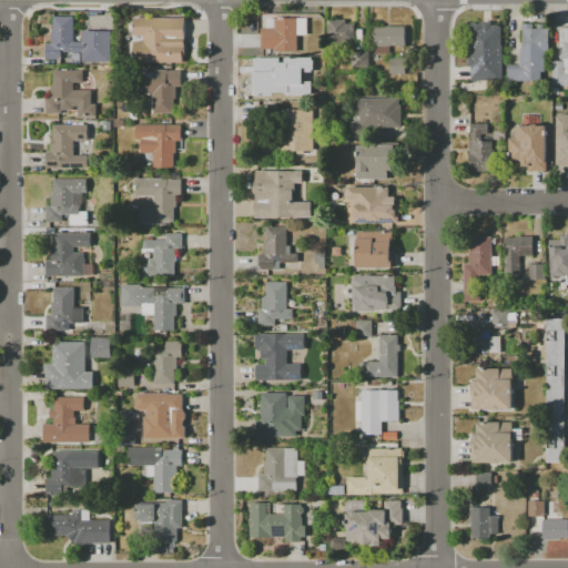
[(111,31),(110,62),(82,61),(82,52),(61,52),(61,59),(46,59),(46,43),(50,43),(51,31),(53,31),(53,17),(73,17),(73,42),(82,42),(82,31),(111,31)]
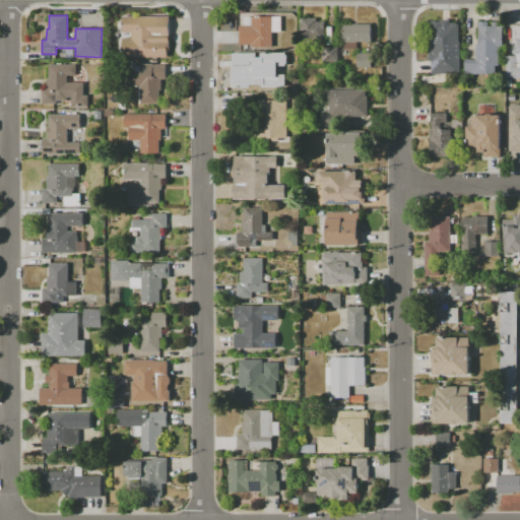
[(170,16),(170,51),(168,51),(168,58),(122,58),(122,39),(132,39),(132,33),(123,33),(122,17),(170,16)]
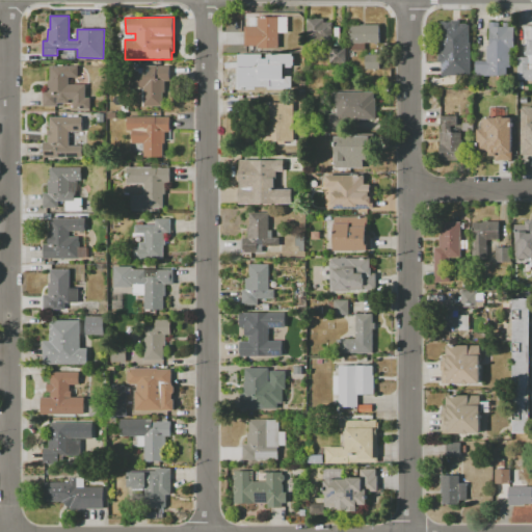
[(288,18),(288,32),(278,32),(278,49),(258,49),(258,46),(245,46),(244,27),(259,27),(259,18),(288,18)]
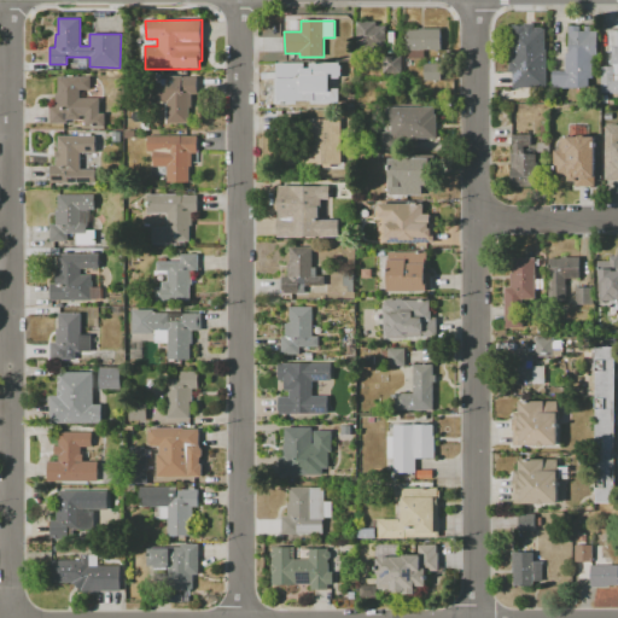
[(359,22),(377,22),(377,27),(386,27),(386,53),(357,52),(359,22)]
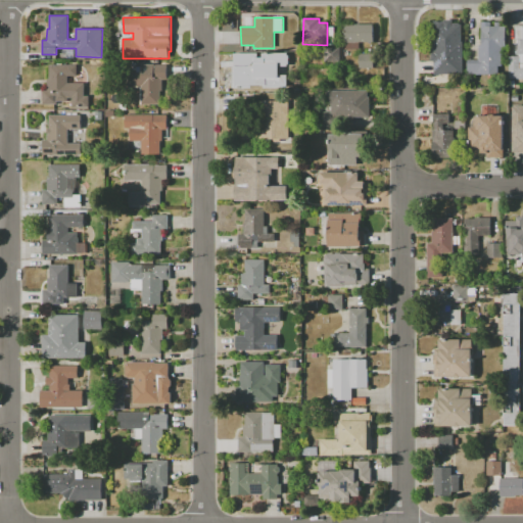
[(433,20),(444,20),(444,19),(453,19),(453,24),(459,24),(460,24),(462,24),(462,42),(463,42),(463,74),(434,74),(434,60),(431,60),(431,44),(433,44),(433,20)]
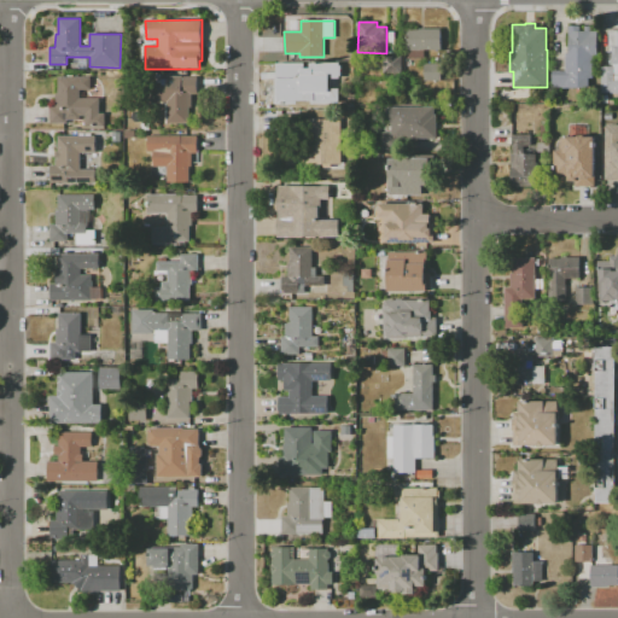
[(569,25),(579,25),(579,31),(584,31),(584,27),(590,27),(590,31),(596,31),(596,56),(592,56),(592,77),(588,77),(588,87),(552,87),(552,71),(565,71),(565,53),(569,53),(569,25)]
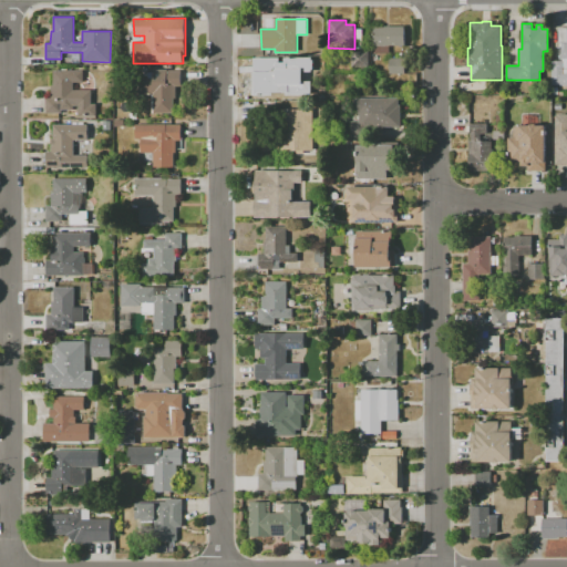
[(404,26),(404,45),(389,45),(389,53),(374,53),(374,27),(384,27),(384,26),(404,26)]
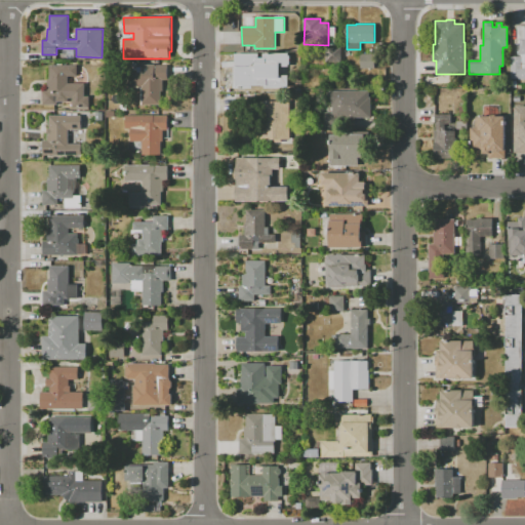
[(524,82),(518,82),(518,79),(512,79),(511,56),(520,56),(520,43),(518,43),(518,40),(520,40),(520,39),(517,39),(517,26),(524,26),(524,82)]
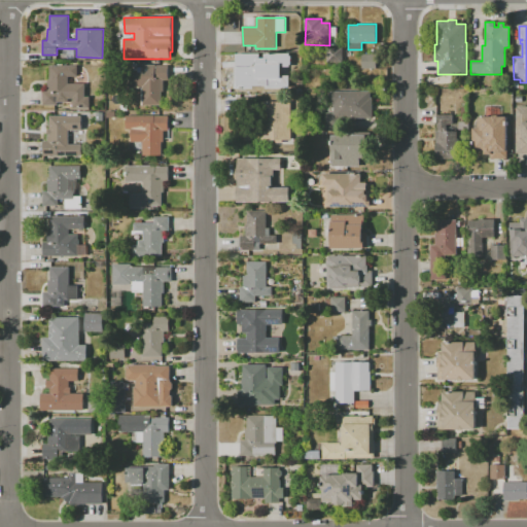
[(343,48),(342,62),(326,62),(327,47),(343,48)]
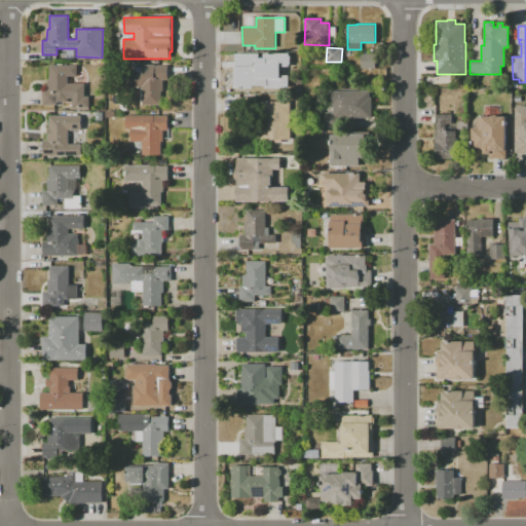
[(361,69),(361,54),(376,54),(376,69),(361,69)]
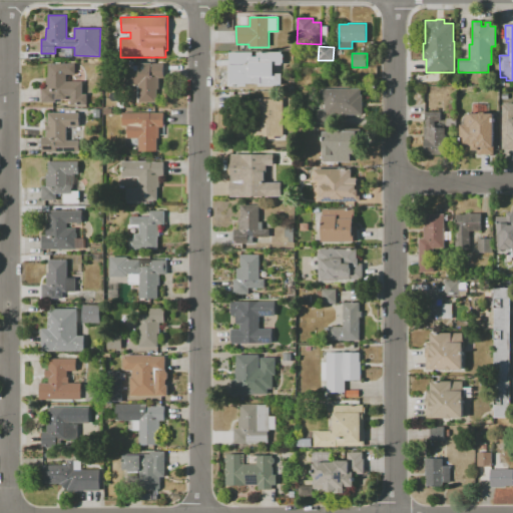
[(246,56),(264,56),(264,89),(246,89),(246,85),(233,85),(233,67),(246,67),(246,56)]
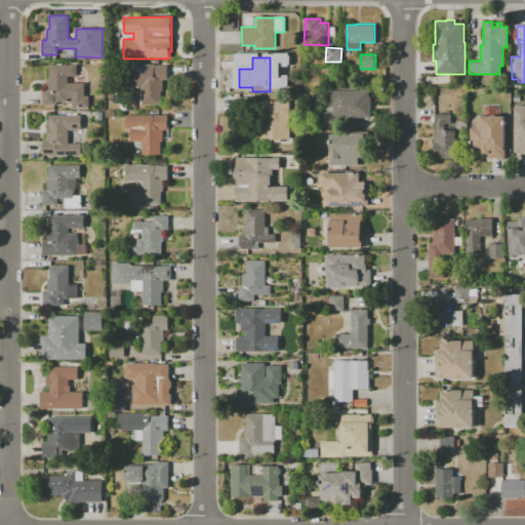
[(167,65),(167,79),(163,79),(163,91),(161,91),(161,105),(140,105),(140,86),(129,86),(129,72),(143,72),(142,65),(155,65),(155,66),(167,65)]
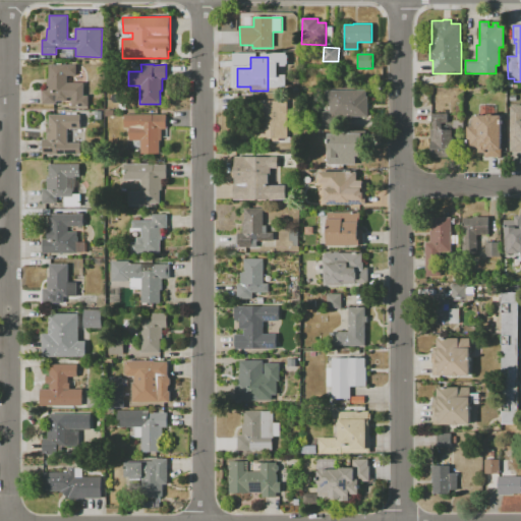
[(76,65),(76,76),(68,76),(68,83),(84,83),(84,96),(89,96),(89,107),(72,107),(72,98),(57,98),(57,104),(42,104),(42,90),(47,90),(47,78),(49,78),(49,65),(76,65)]
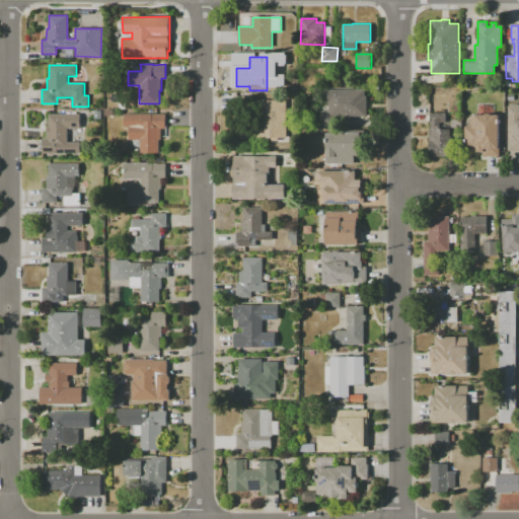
[(365,89),(366,96),(367,96),(367,116),(337,117),(337,126),(322,126),(322,112),(329,112),(329,102),(322,102),(322,90),(365,89)]
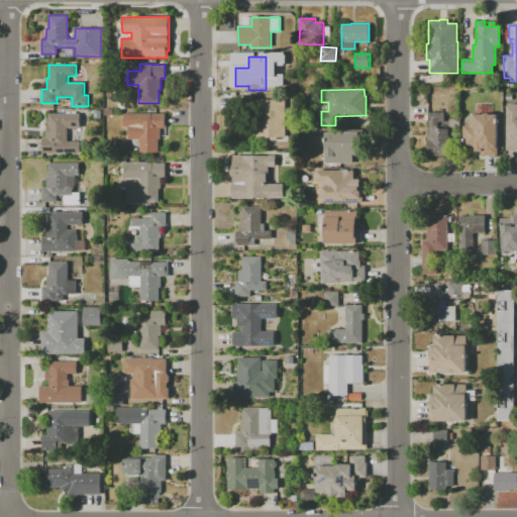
[(240,138),(240,124),(257,124),(256,100),(285,100),(286,137),(277,137),(277,140),(271,140),(271,137),(240,138)]
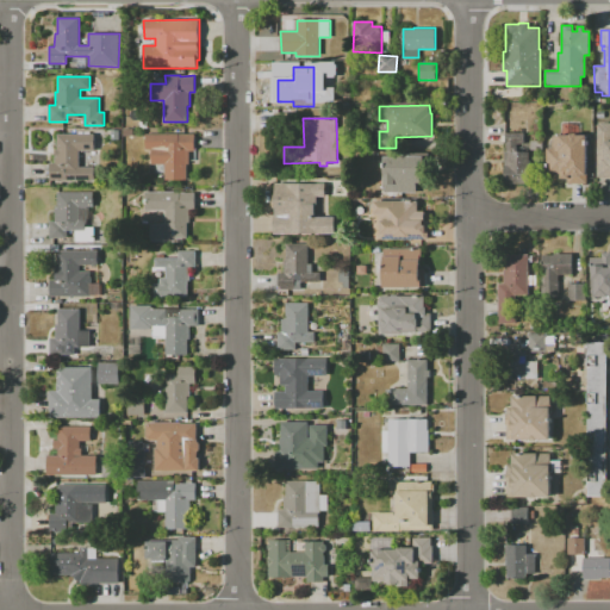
[(609,178),(607,178),(607,173),(597,173),(597,124),(609,123),(609,178)]
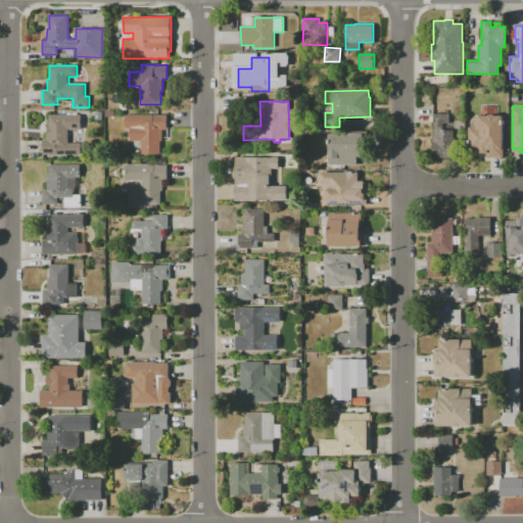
[(81,114),(81,129),(67,130),(68,143),(81,143),(81,154),(43,154),(42,140),(47,139),(47,129),(49,128),(49,115),(81,114)]
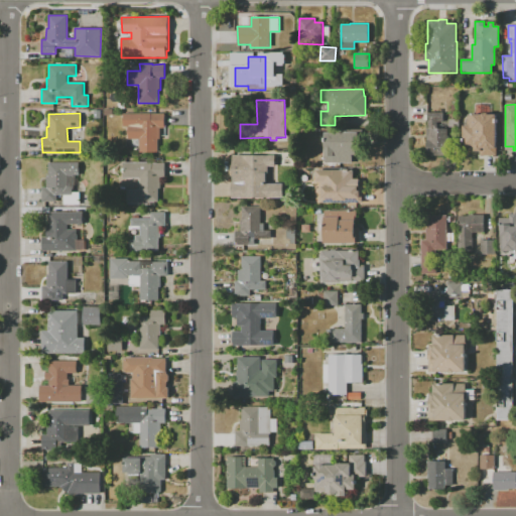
[(157,152),(140,152),(140,139),(129,139),(129,126),(123,126),(123,113),(165,114),(165,127),(160,127),(160,139),(158,139),(158,152),(157,152)]
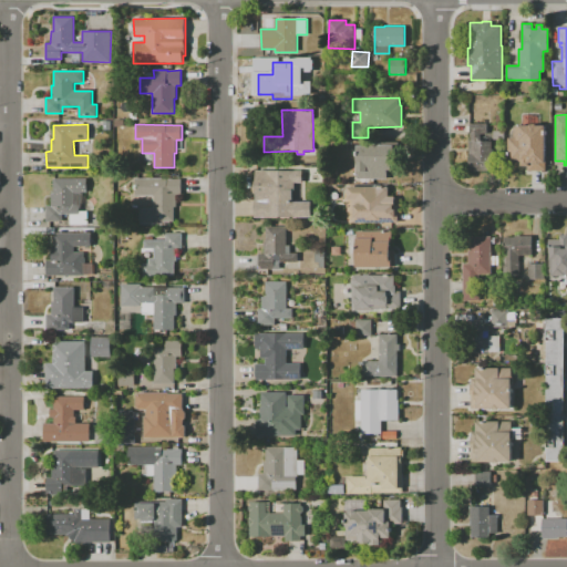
[(470,124),(487,124),(487,134),(481,134),(481,141),(492,141),(492,150),(494,150),(494,169),(470,171),(470,154),(468,154),(468,141),(471,141),(470,124)]
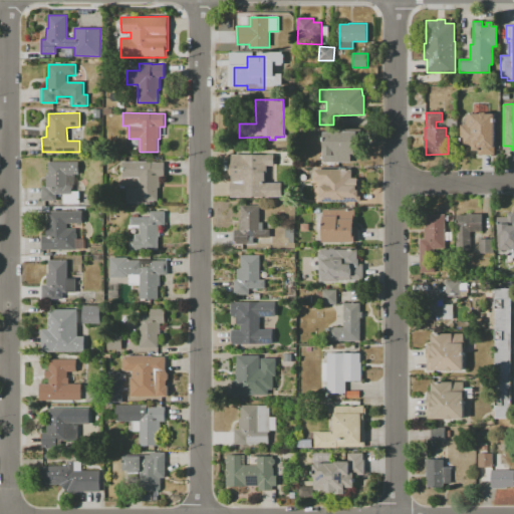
[(466,113),(481,113),(481,112),(486,112),(486,113),(494,113),(495,147),(494,147),(494,155),(478,155),(478,150),(472,150),(472,146),(462,146),(461,124),(466,124),(466,113)]
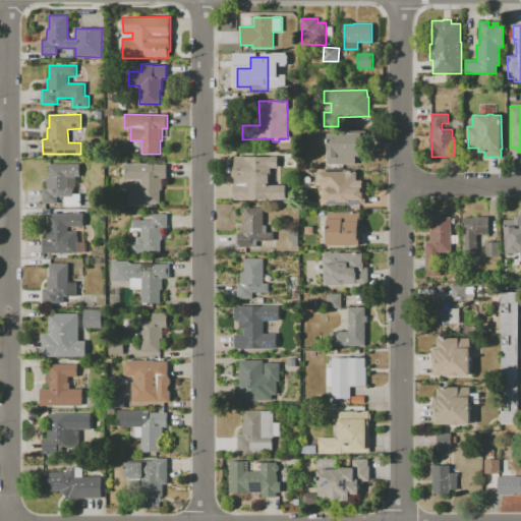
[(458,128),(454,128),(453,121),(463,120),(463,125),(458,125),(458,128)]
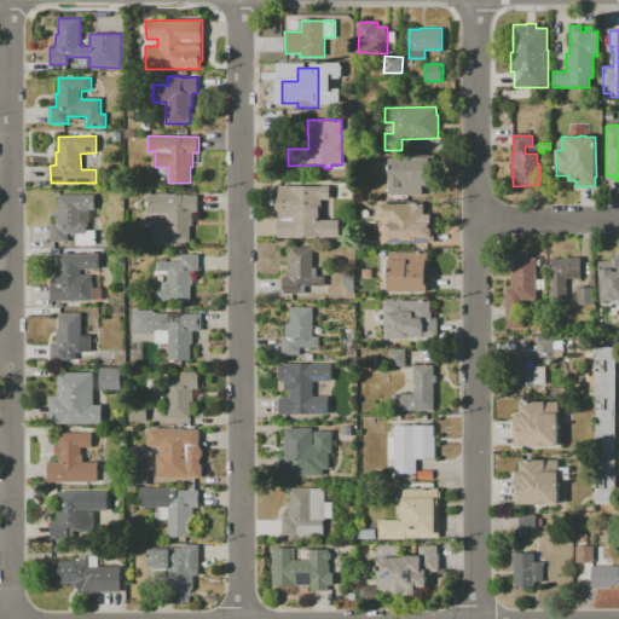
[(423,196),(391,196),(391,189),(389,189),(389,172),(392,172),(392,160),(401,160),(401,156),(435,156),(435,166),(433,166),(433,181),(428,181),(428,186),(424,186),(423,196)]
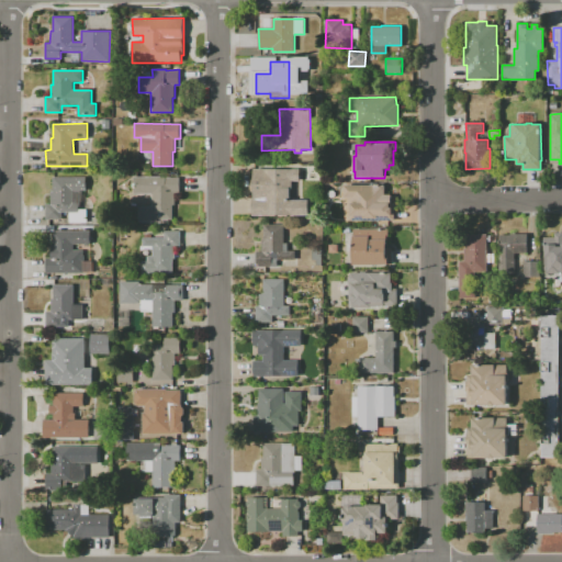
[(253,169),(299,168),(299,180),(291,181),(291,188),(289,188),(289,200),(307,200),(307,215),(251,215),(251,198),(253,198),(253,191),(250,191),(250,179),(253,179),(253,169)]
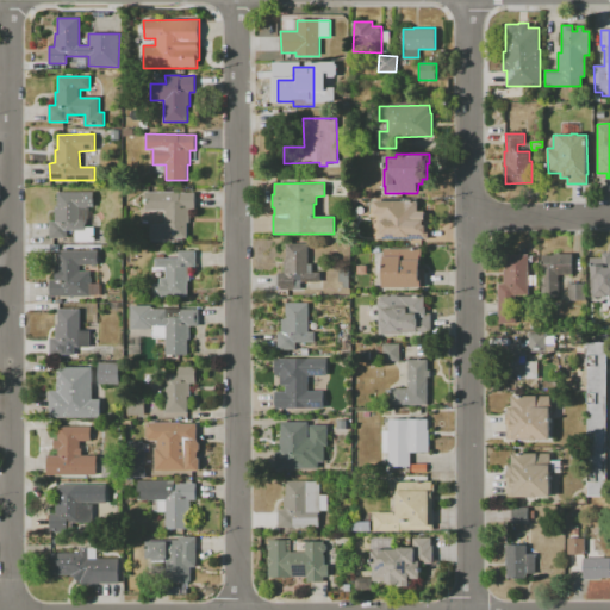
[(93,192),(93,206),(88,206),(87,209),(80,209),(80,219),(85,222),(85,228),(94,228),(94,242),(75,242),(75,231),(67,231),(67,238),(49,238),(49,222),(55,222),(55,209),(57,209),(57,192),(93,192)]
